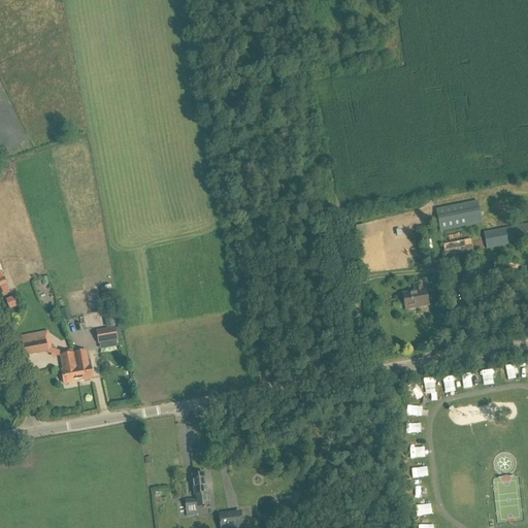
[(435,209),(439,232),(483,224),(479,201),(435,209)]
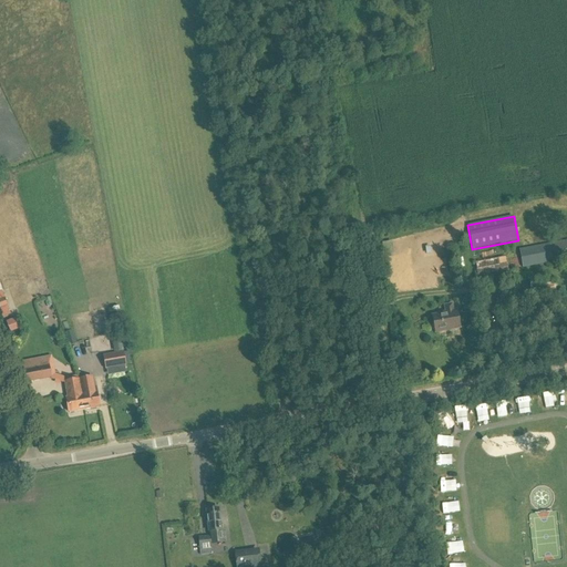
[(522,268),(523,268),(523,271),(536,269),(535,266),(566,259),(566,239),(518,249),(522,268)]
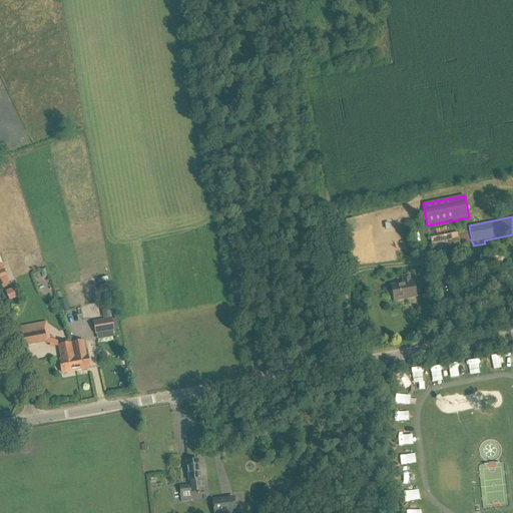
[(430,237),(433,251),(460,246),(458,232),(430,237)]
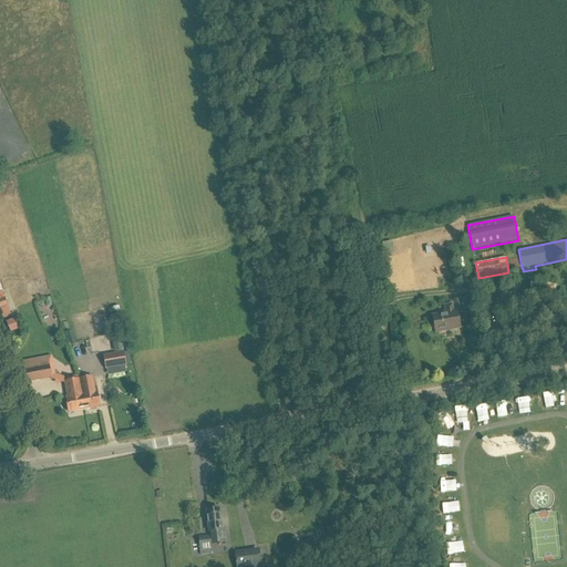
[(10,315),(2,291),(0,291),(0,311),(2,318),(10,315)]
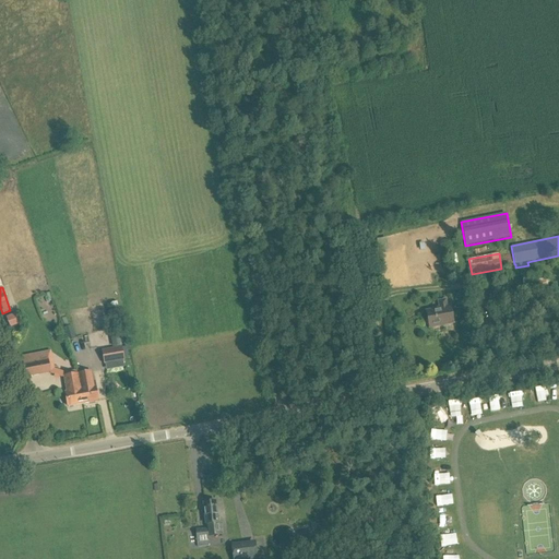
[(500,308),(504,295),(491,290),(487,304),(500,308)]
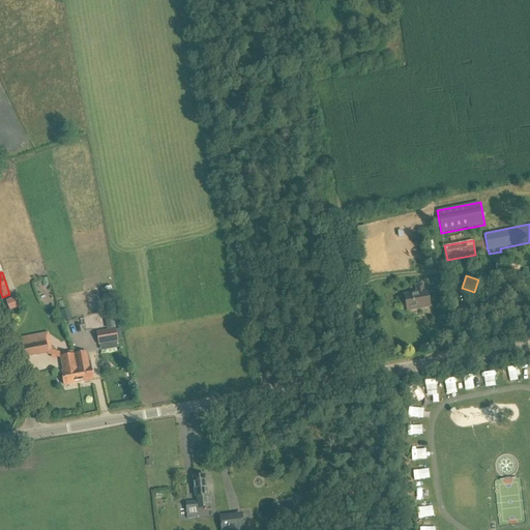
[(427,291),(424,291),(423,284),(415,286),(416,293),(404,295),(407,312),(430,307),(427,291)]
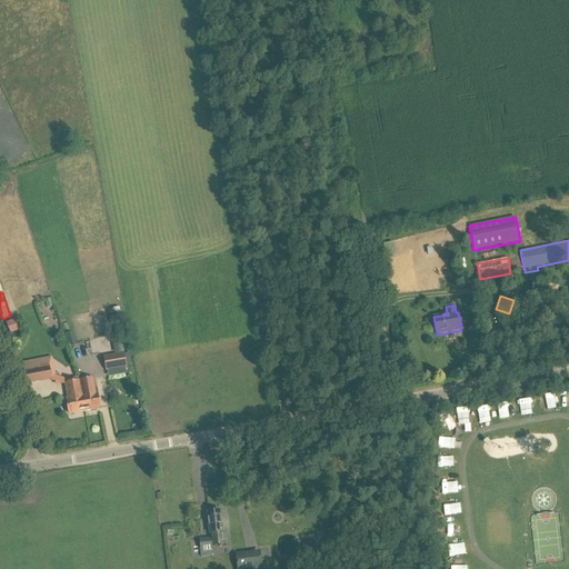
[(69,347),(77,345),(72,331),(71,332),(66,333),(69,347)]
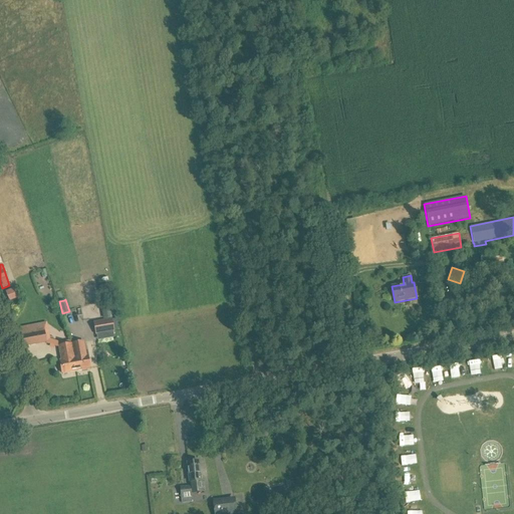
[(110,306),(101,307),(103,320),(112,318),(110,306)]
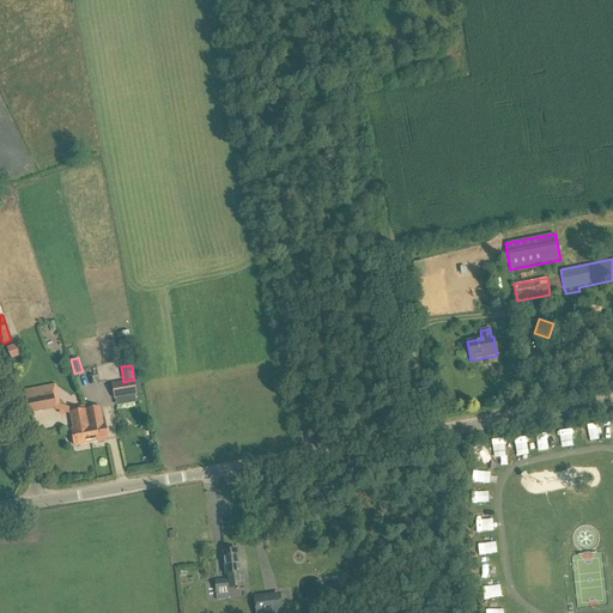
[(115,400),(116,400),(135,396),(138,396),(135,381),(111,384),(115,400)]
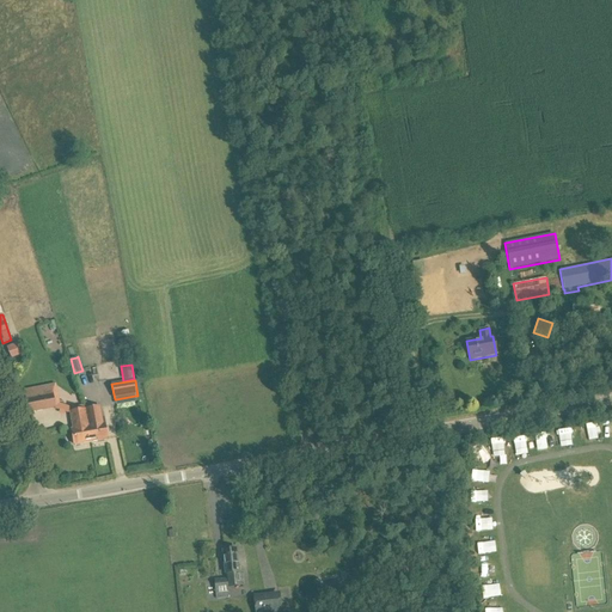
[(29,415),(56,409),(54,395),(26,401),(29,415)]
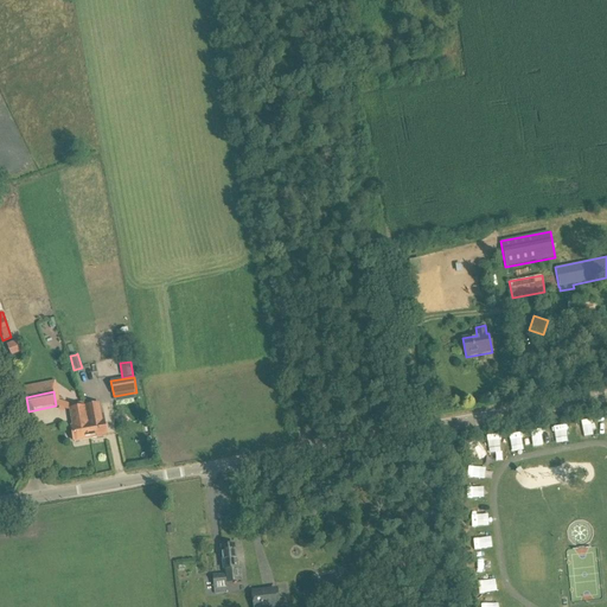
[(85,407),(88,416),(91,440),(107,436),(102,414),(101,414),(100,404),(85,407)]
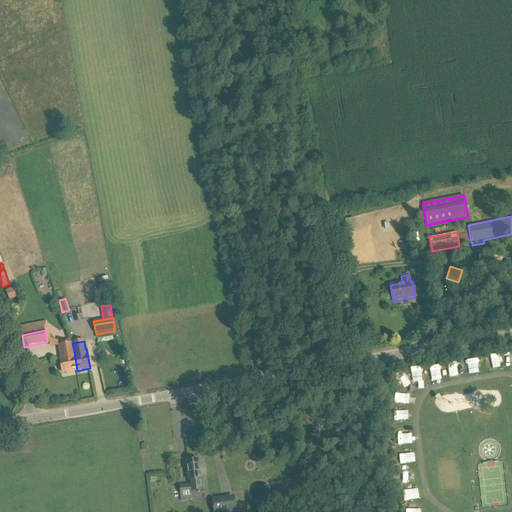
[(77,371),(74,351),(72,343),(58,345),(61,360),(60,360),(62,373),(77,371)]
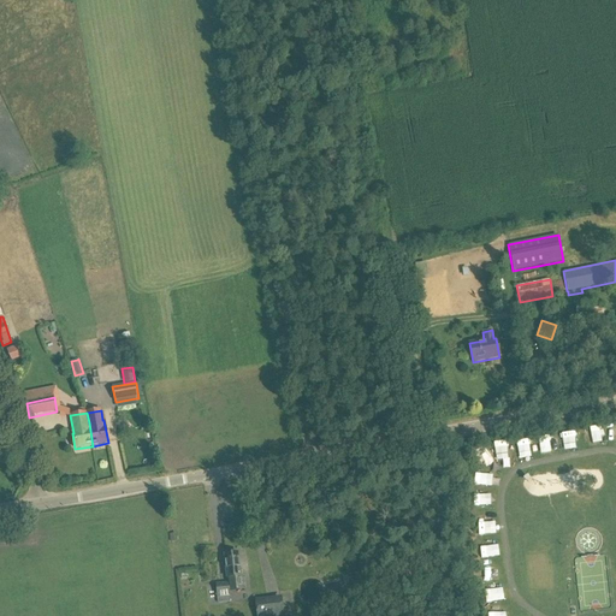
[(582,438),(597,437),(597,428),(582,428),(582,438)]
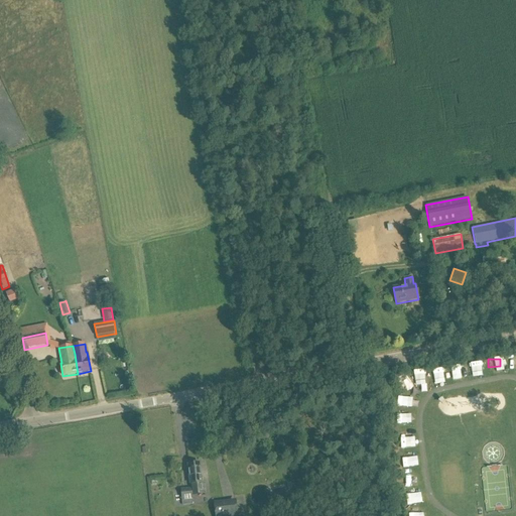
[(471,375),(481,372),(479,362),(469,364),(471,375)]
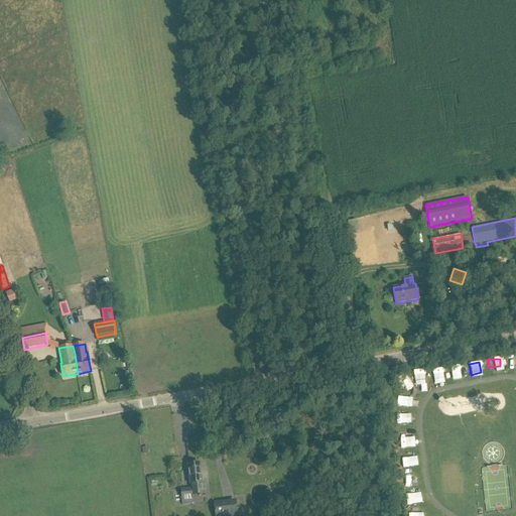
[(433,373),(434,382),(444,380),(442,372),(433,373)]
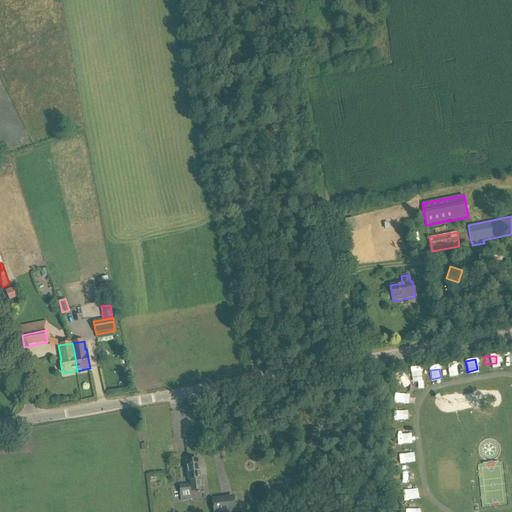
[(197,459),(186,460),(188,480),(190,480),(191,492),(205,491),(204,478),(199,478),(197,459)]
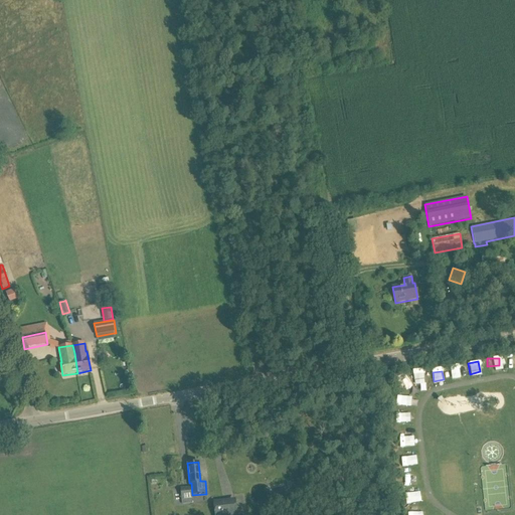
[(498,471),(497,463),(490,463),(490,472),(498,471)]
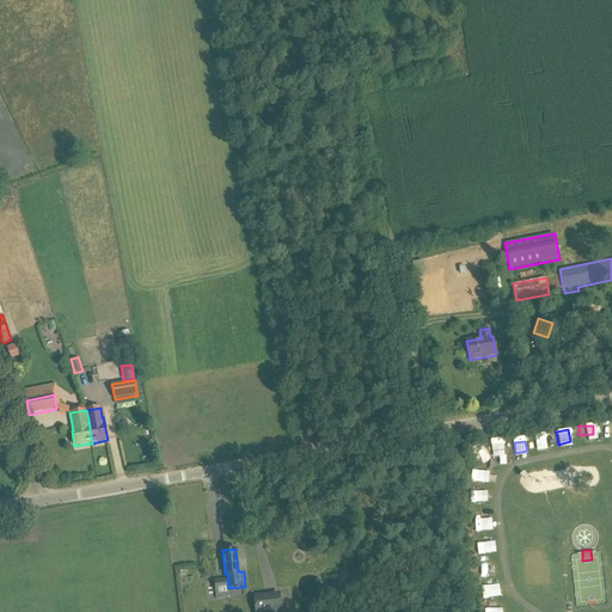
[(482,564),(482,577),(499,577),(499,564),(482,564)]
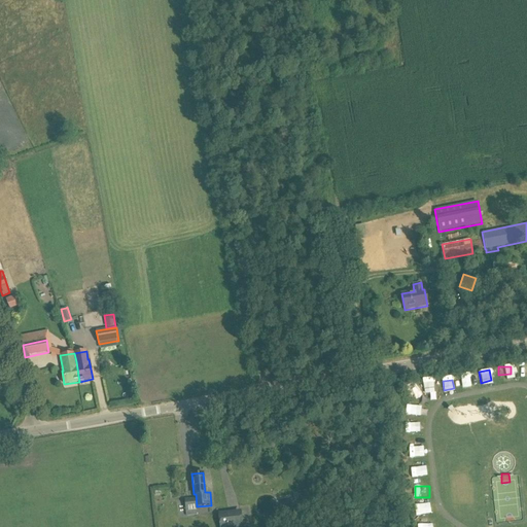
[(197,515),(195,498),(184,499),(185,516),(197,515)]
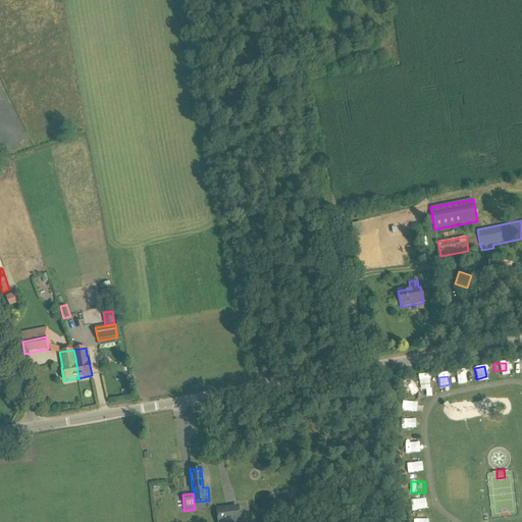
[(217,521),(241,521),(240,506),(216,508),(217,521)]
